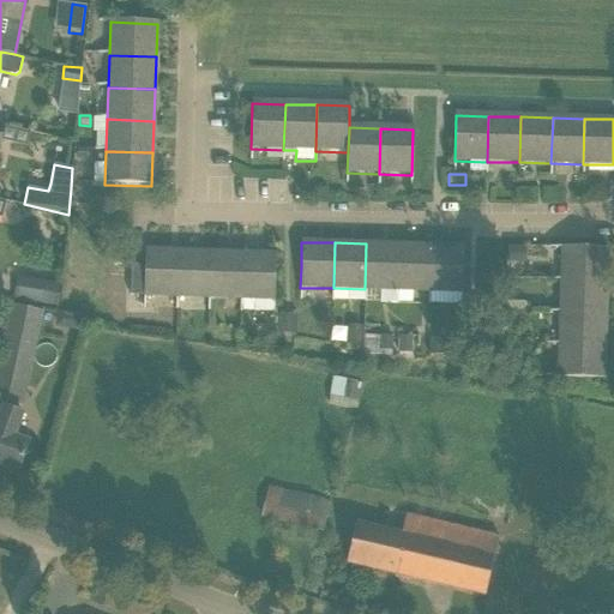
[(365,289),(397,290),(398,245),(366,244),(365,289)]
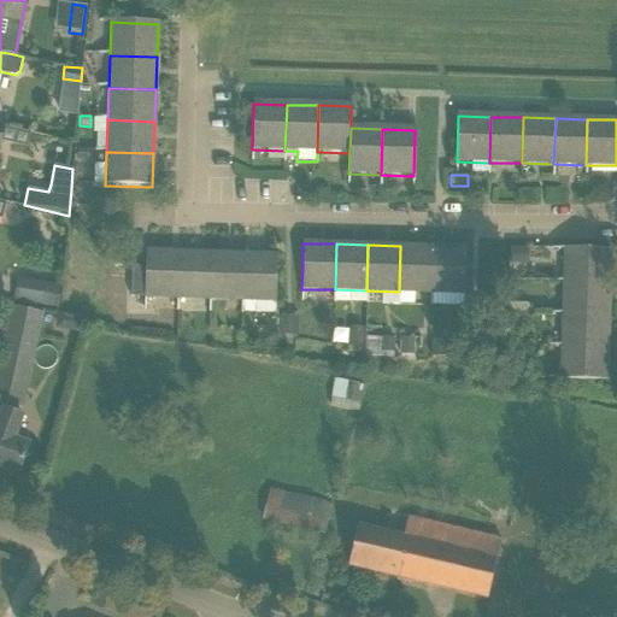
[(399,292),(432,293),(433,246),(400,246),(399,292)]
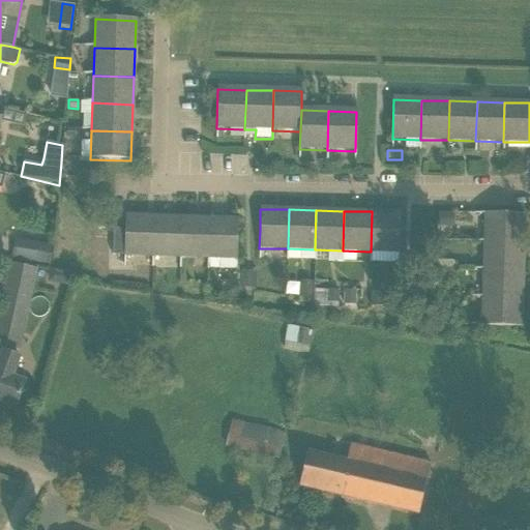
[(372,211),(371,252),(400,253),(399,234),(400,212),(372,211)]
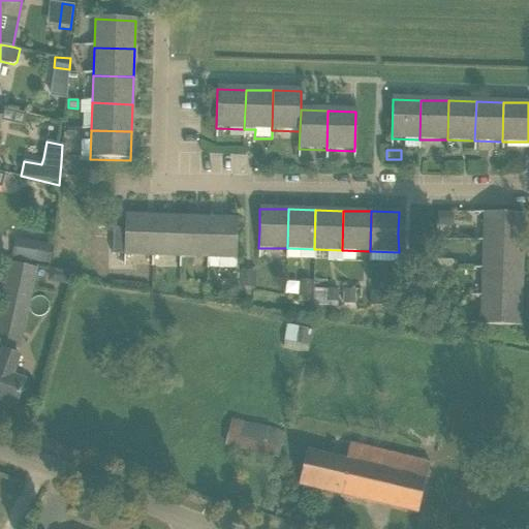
[(483,241),(523,242),(524,214),(484,212),(483,241)]
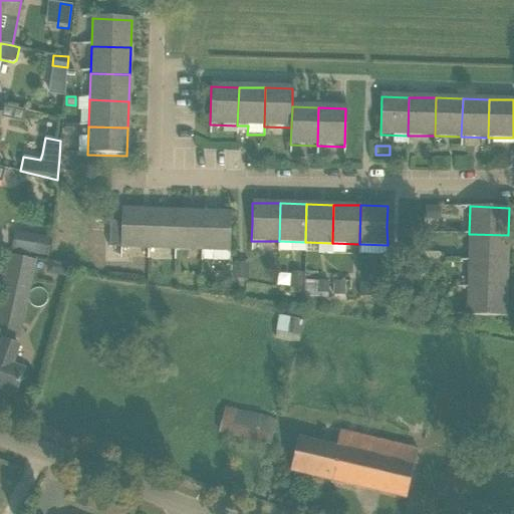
[(435,207),(424,207),(424,224),(435,224),(435,207)]
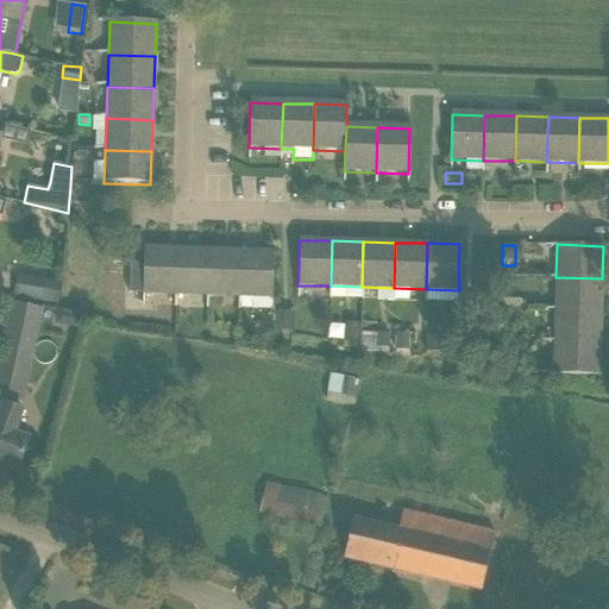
[(130,263),(129,293),(126,293),(125,306),(143,306),(144,305),(148,305),(148,294),(175,295),(176,250),(144,249),(144,264),(130,263)]
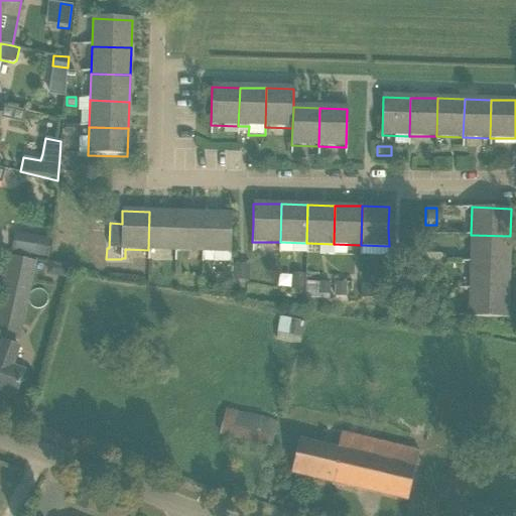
[(176,212),(149,212),(148,250),(175,250),(176,212)]
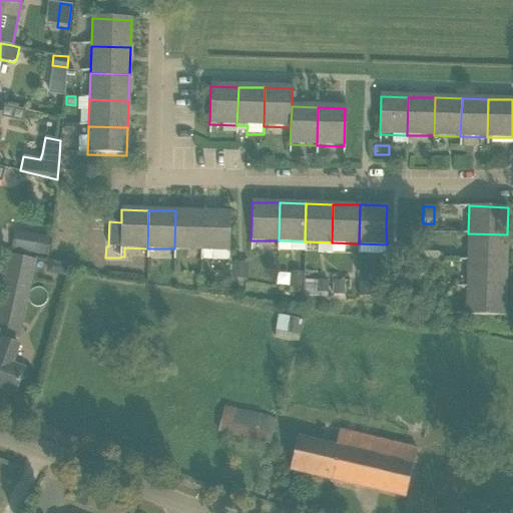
[(175,210),(174,248),(200,249),(201,211),(175,210)]
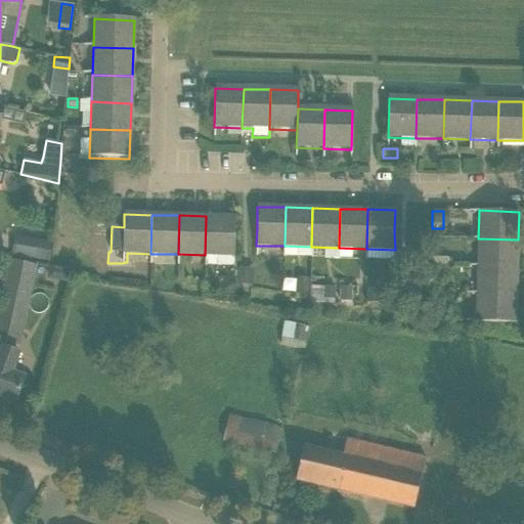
[(206,216),(205,255),(234,256),(234,237),(234,217),(206,216)]
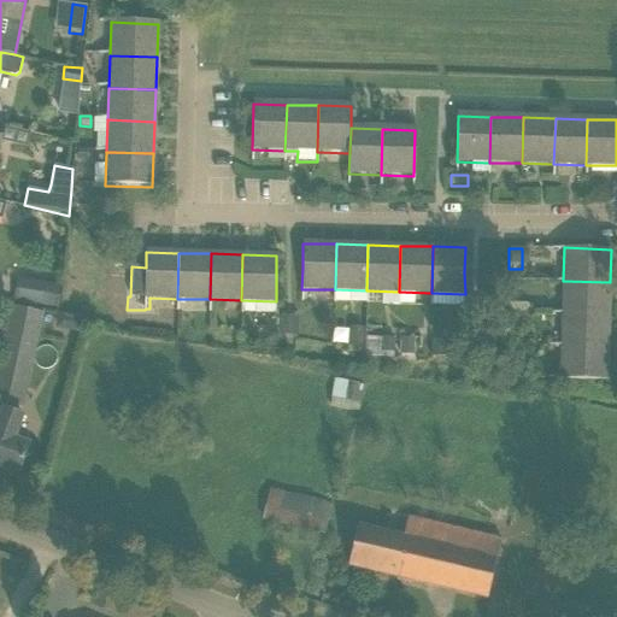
[(17,278),(13,301),(58,307),(62,285),(17,278)]
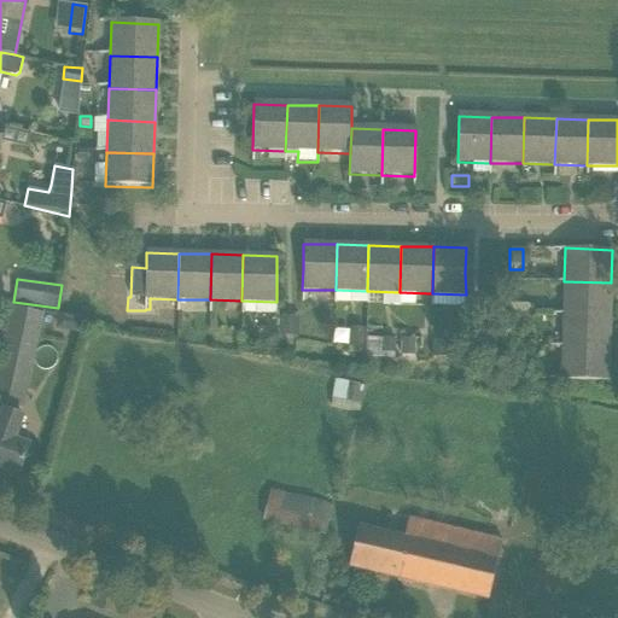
[(564,281),(564,314),(610,315),(611,283),(564,281)]
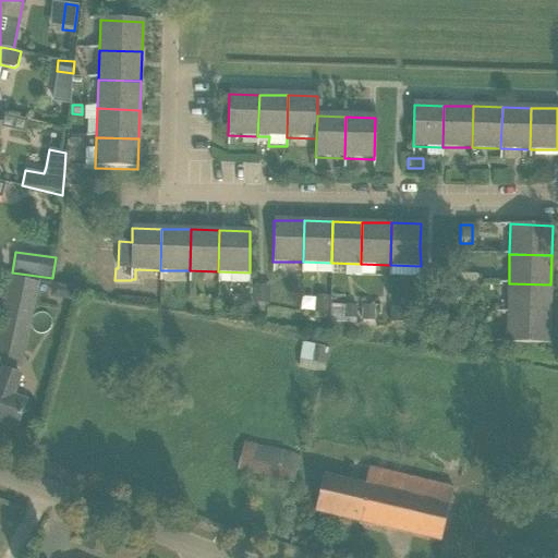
[(37,282),(10,277),(0,324),(0,364),(19,370),(37,282)]
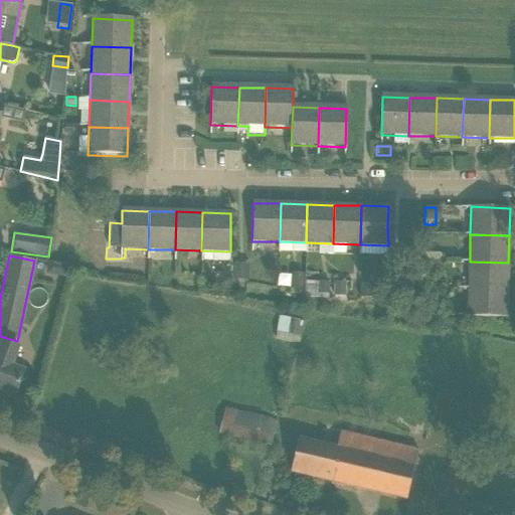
[(470,262),(469,289),(507,290),(508,263),(470,262)]
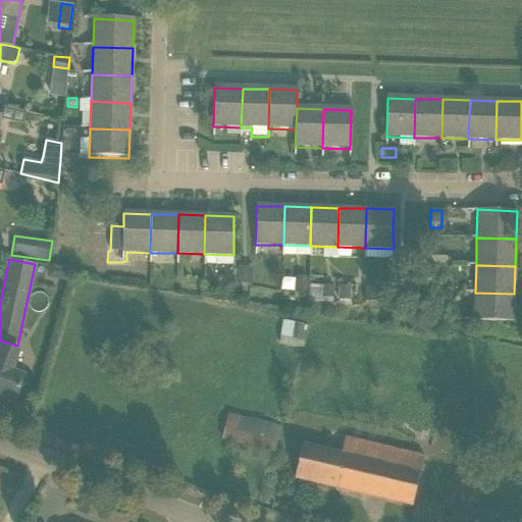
[(236,266),(233,282),(247,284),(249,268),(236,266)]
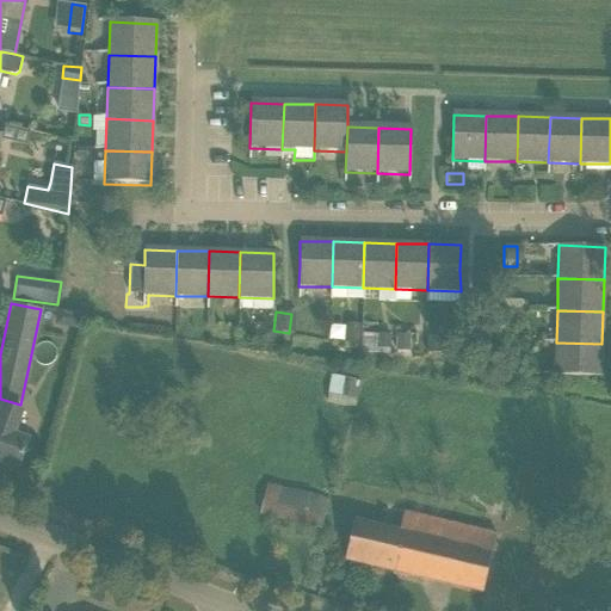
[(358,344),(359,323),(346,323),(345,344),(358,344)]
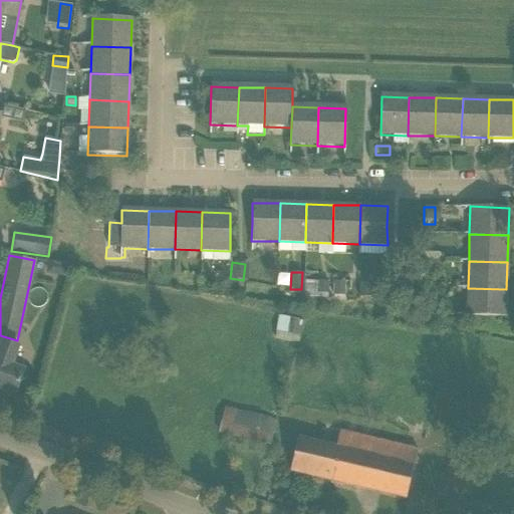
[(327,282),(317,281),(316,292),(327,293),(327,282)]
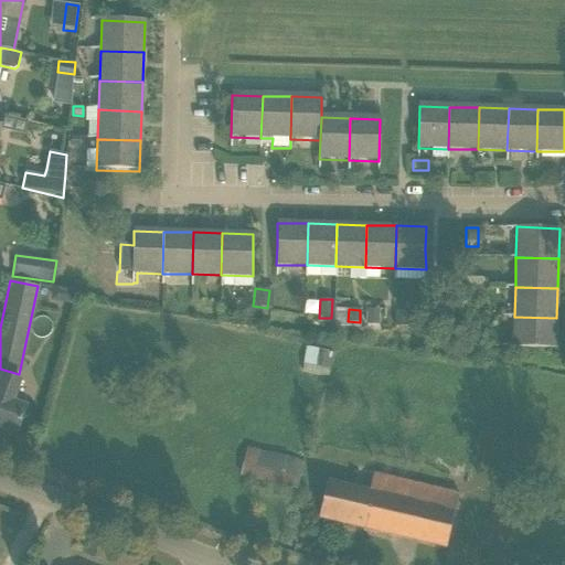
[(365,326),(379,326),(379,310),(366,309),(365,326)]
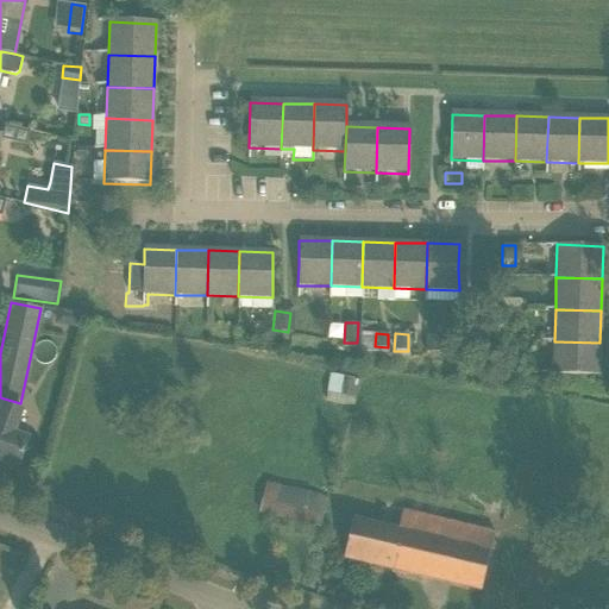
[(439,351),(439,334),(425,334),(425,351),(439,351)]
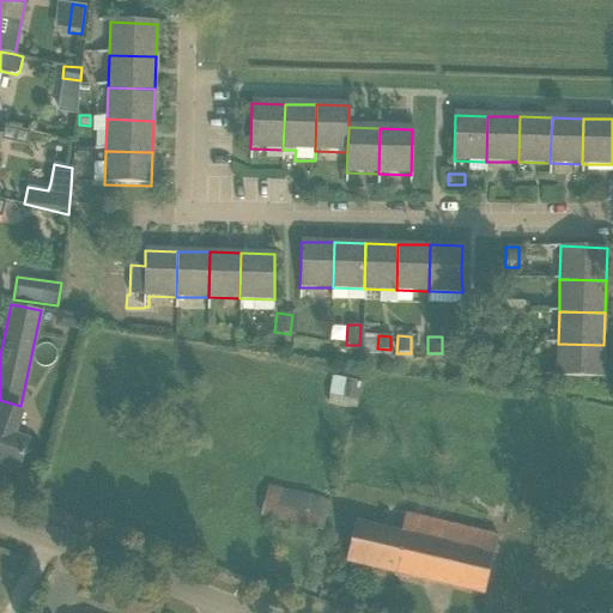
[(604,345),(558,344),(557,376),(602,378),(604,345)]
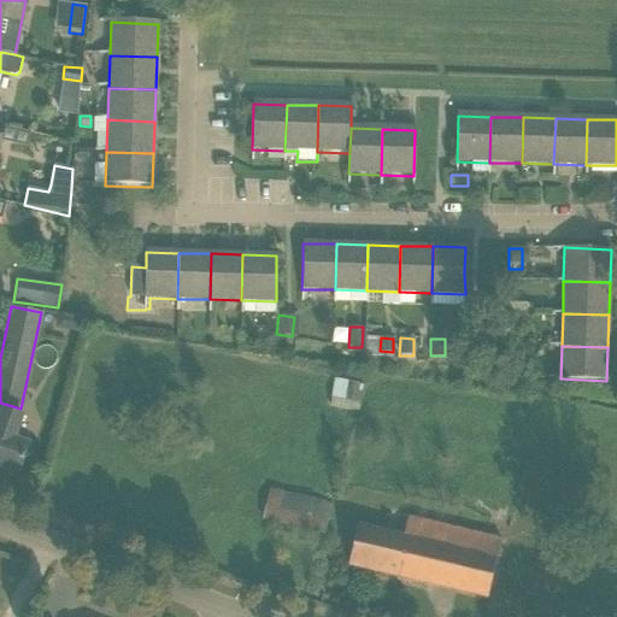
[(335,378),(329,406),(358,413),(364,385),(335,378)]
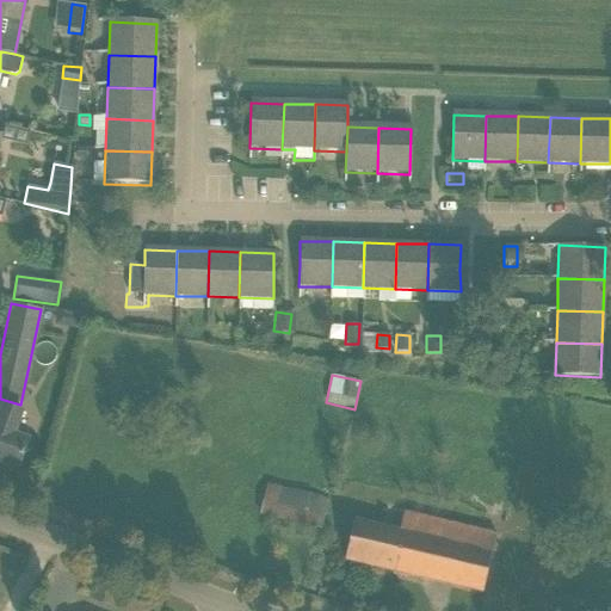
[(0,463),(17,469),(22,457),(32,451),(17,423),(20,415),(1,408),(0,412),(0,463)]
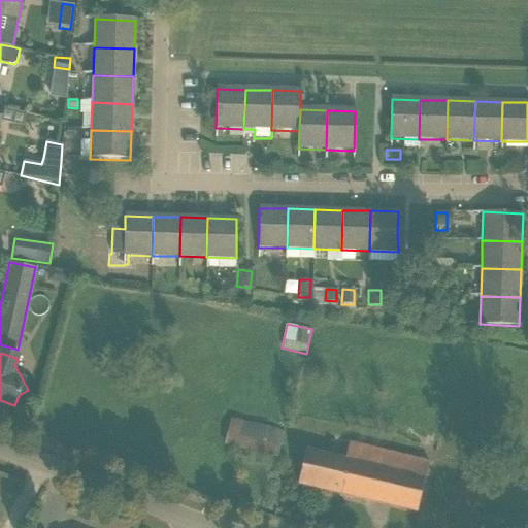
[(277,457),(284,429),(230,417),(224,444),(277,457)]
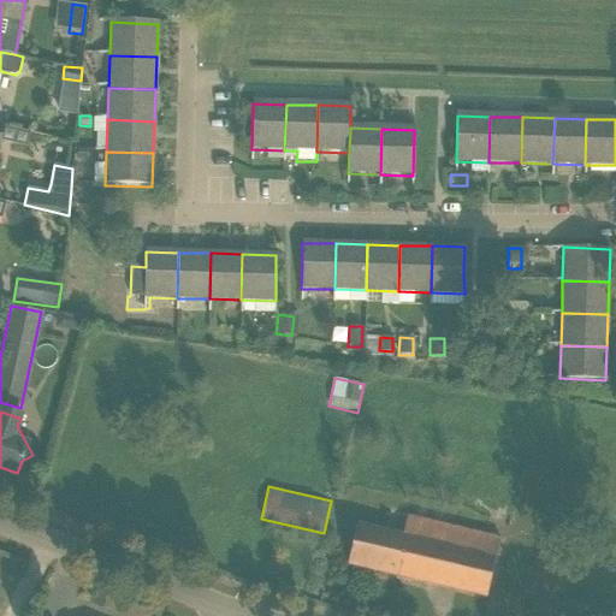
[(486,597),(492,574),(501,539),(408,517),(403,535),(357,525),(348,564),(486,597)]
